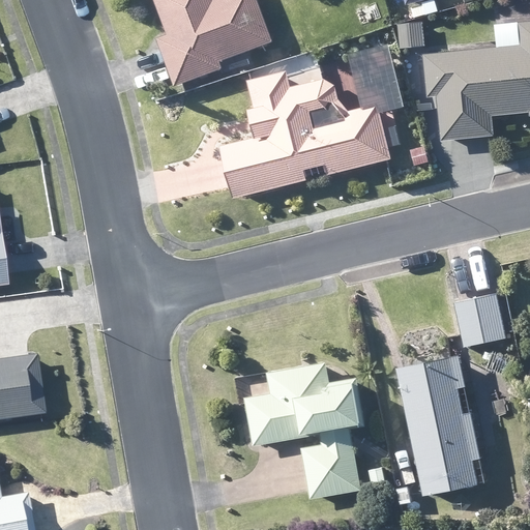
[(273,40),(257,0),(153,0),(165,29),(167,34),(156,38),(172,79),(176,86),(184,83),(223,68),(221,62),(249,50),(273,40)]
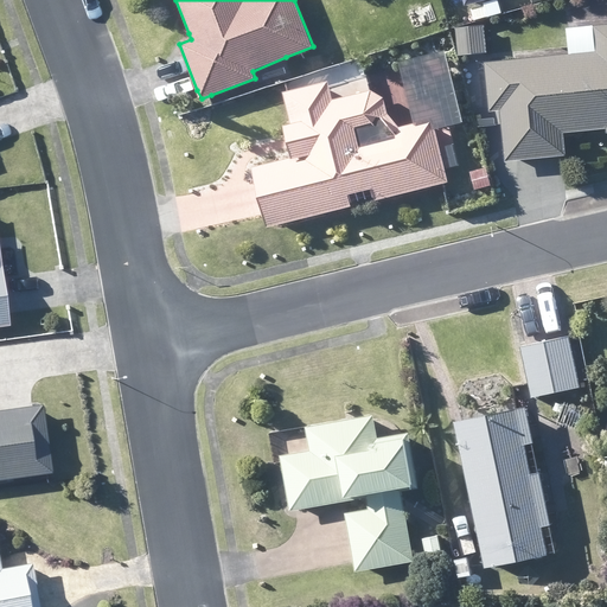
[(422,5),(406,10),(410,21),(426,17),(422,5)]
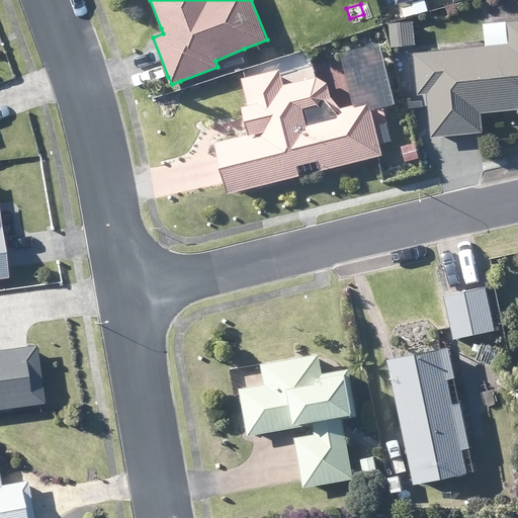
[(517,22),(486,24),(487,50),(417,54),(419,98),(430,97),(432,139),(484,137),(483,114),(517,112),(517,22)]
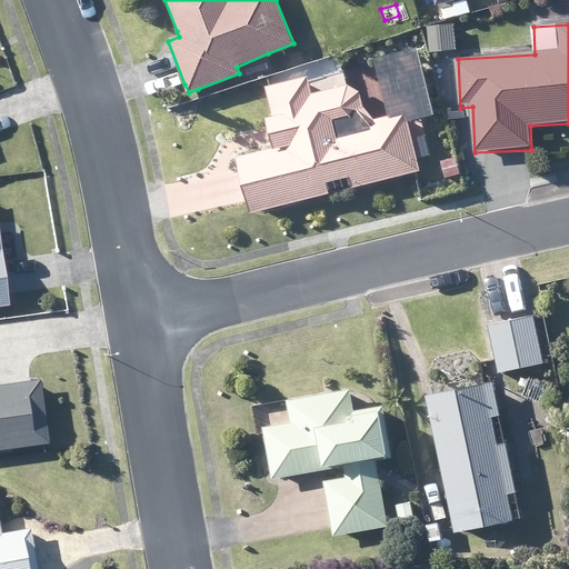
[(311,93),(308,80),(307,76),(266,86),(273,116),(268,117),(270,130),(272,136),(276,149),(237,159),(239,168),(247,199),(251,213),(330,192),(329,190),(327,182),(350,176),(351,183),(352,187),(419,169),(416,158),(405,110),(377,118),(367,111),(361,93),(347,85),(311,93)]
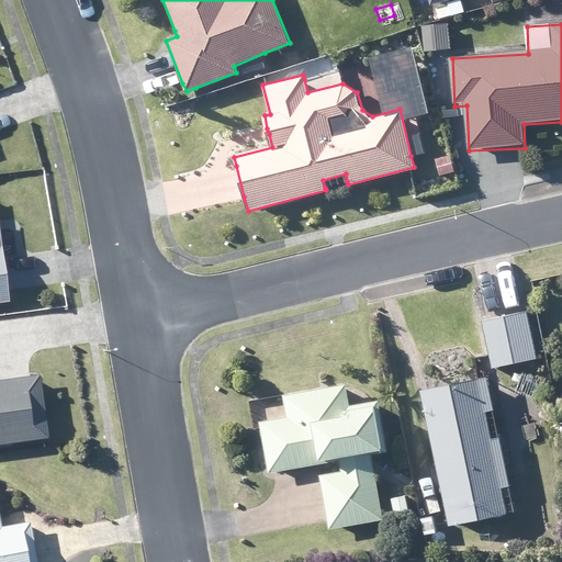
[(450,154),(435,158),(438,175),(454,170),(450,154)]
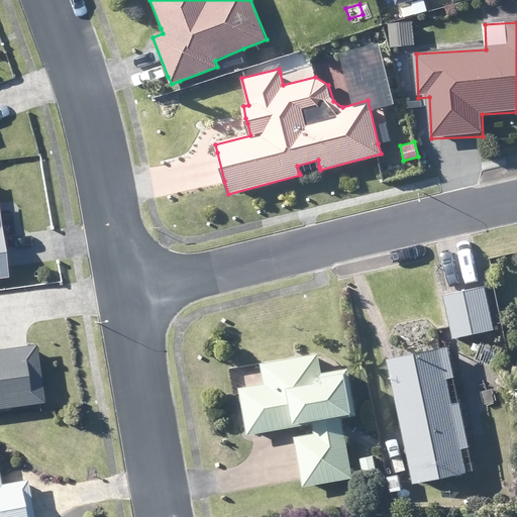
[(452,337),(455,337),(494,329),(485,286),(448,294),(444,295),(452,337)]
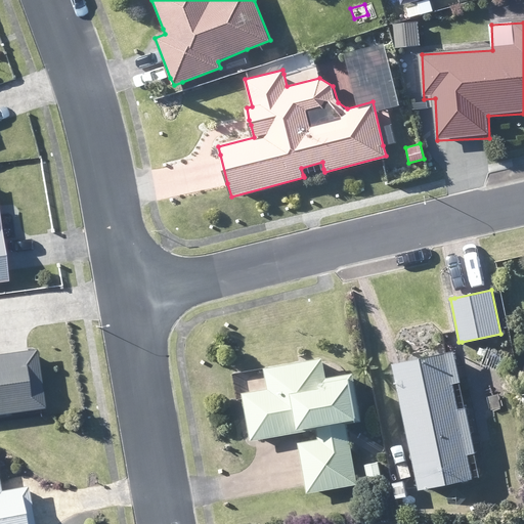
[(498,365),(505,351),(492,346),(487,360),(498,365)]
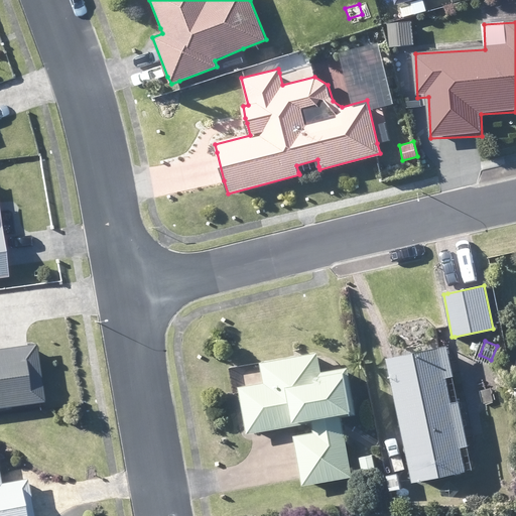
[(0,406),(41,401),(34,344),(27,345),(0,348),(0,406)]
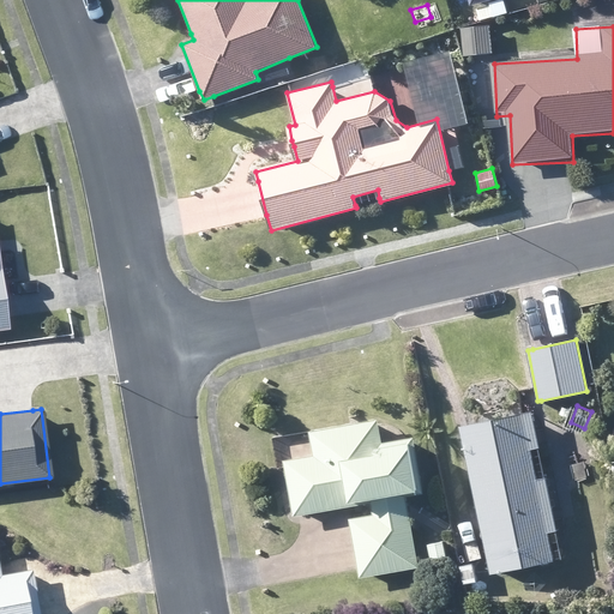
[(555,519),(553,510),(546,477),(537,479),(530,450),(540,447),(531,411),(470,425),(459,427),(492,573),(554,560),(549,533),(558,530),(555,519)]
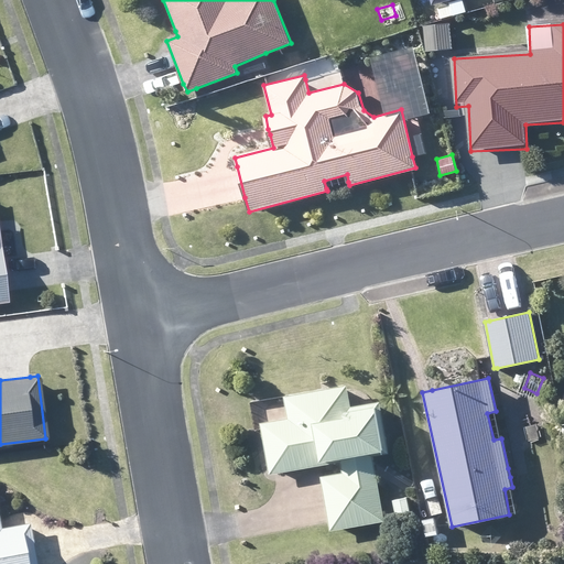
[(351,408),(349,391),(347,384),(284,396),(289,418),(261,423),(270,475),(275,474),(321,466),(321,464),(334,461),(340,459),(343,474),(337,475),(321,477),(328,521),(329,530),(384,520),(376,474),(373,463),(371,453),(381,451),(382,454),(389,453),(379,402),(376,403),(351,408)]
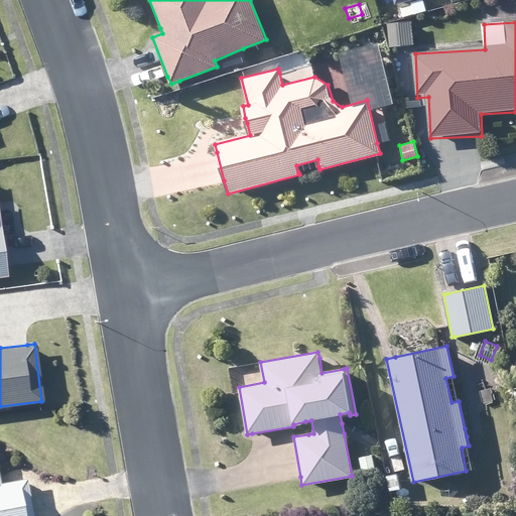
[(360,458),(363,474),(375,471),(372,456),(360,458)]
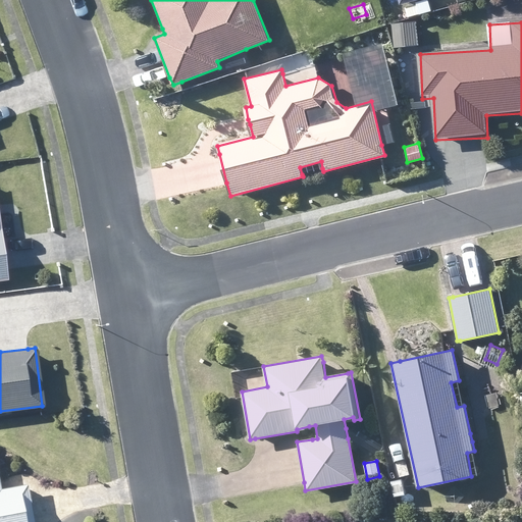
[(406,494),(403,480),(393,481),(396,497),(406,494)]
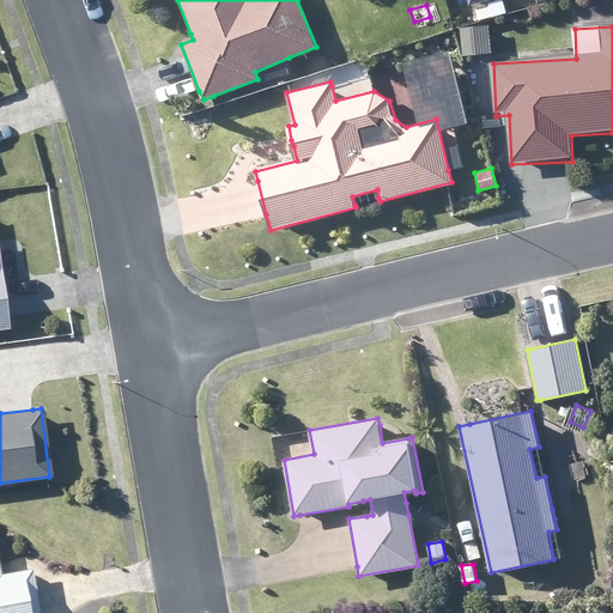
[(0,572),(0,612),(38,612),(31,566),(0,572)]
